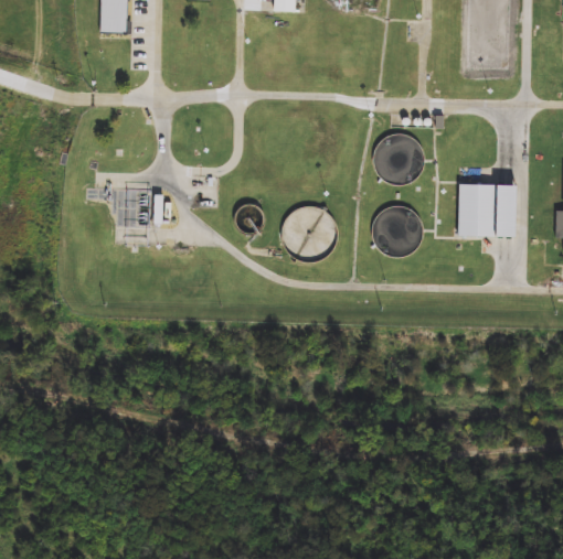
[(274,0),(274,9),(295,9),(295,0),(274,0)]
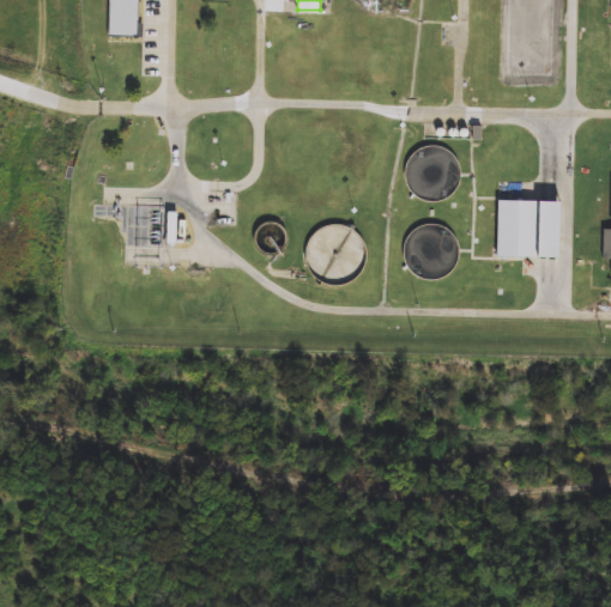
[(508,0),(508,47),(554,47),(552,0),(508,0)]
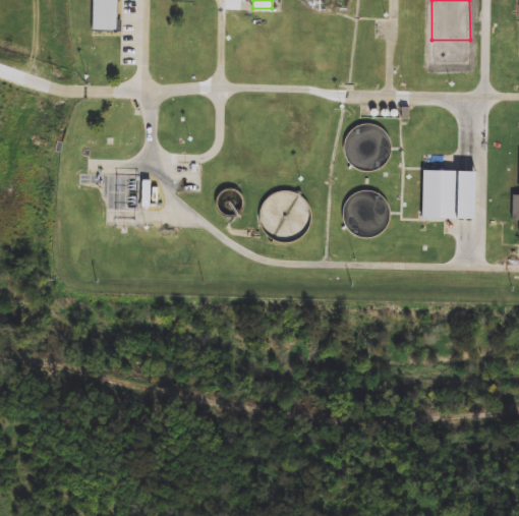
[(384,153),(394,131),(373,122),(367,135),(369,137),(366,145),(384,153)]
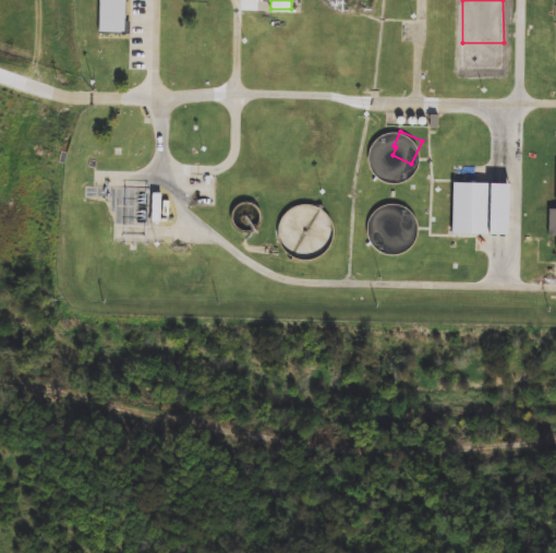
[(205,178),(194,178),(194,195),(205,195),(205,178)]
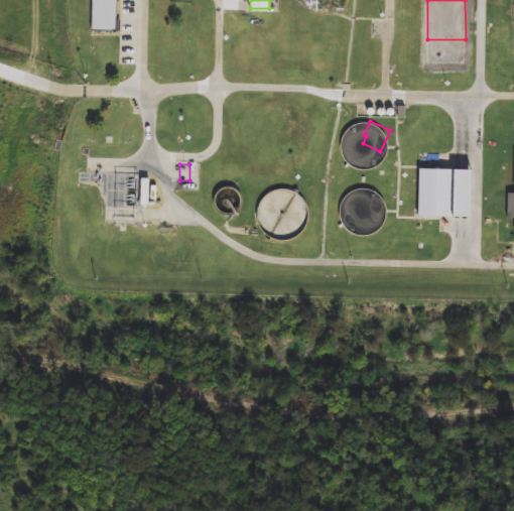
[(239,211),(239,185),(218,185),(218,211),(239,211)]
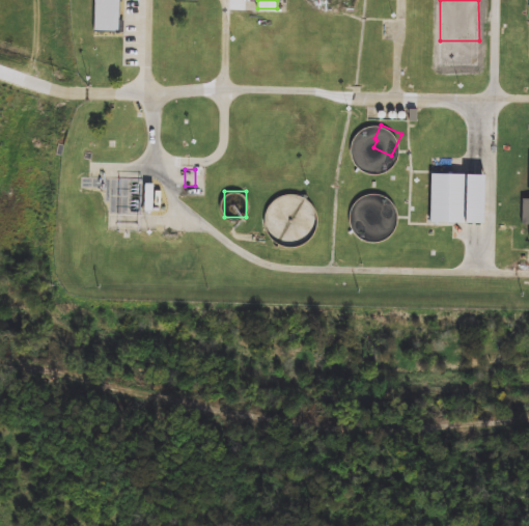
[(309,193),(267,196),(270,243),(312,241),(309,193)]
